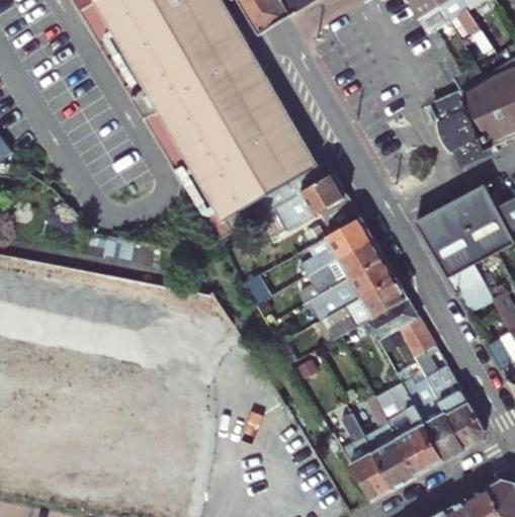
[(89,0),(78,7),(216,237),(263,210),(323,178),(221,0),(89,0)]
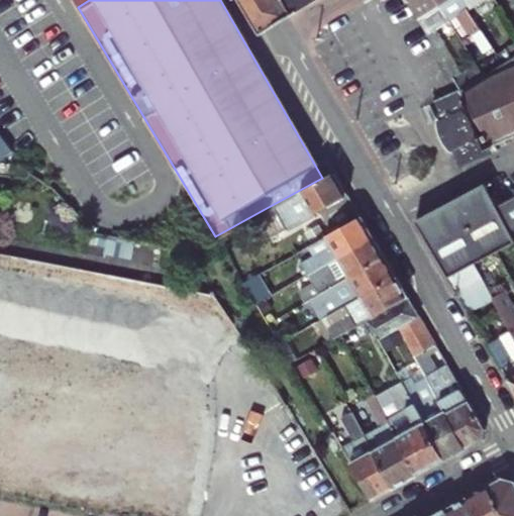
[(237,0),(257,33),(310,0),(237,0)]
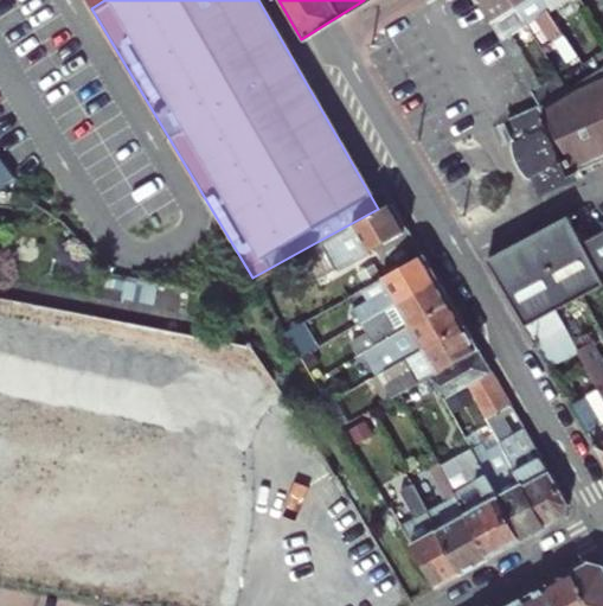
[(521,17),(512,0),(479,0),(540,106),(563,91),(555,77),(540,85),(511,33),(525,25),(521,17)]
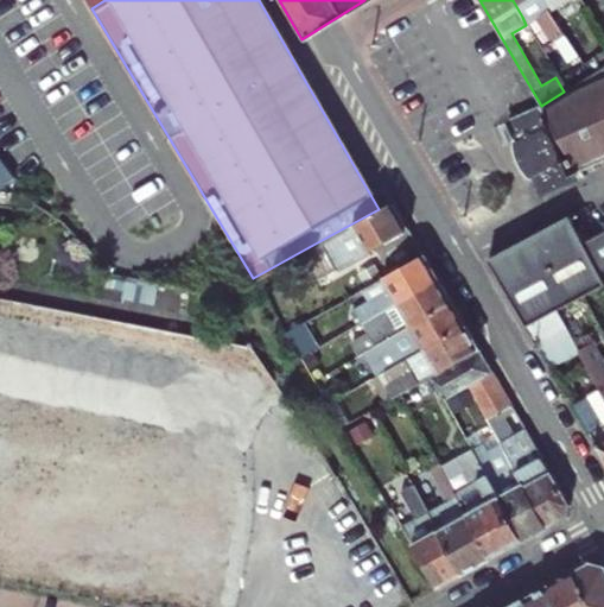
[(544,0),(513,0),(522,17),(535,10),(544,26),(554,20),(544,0)]
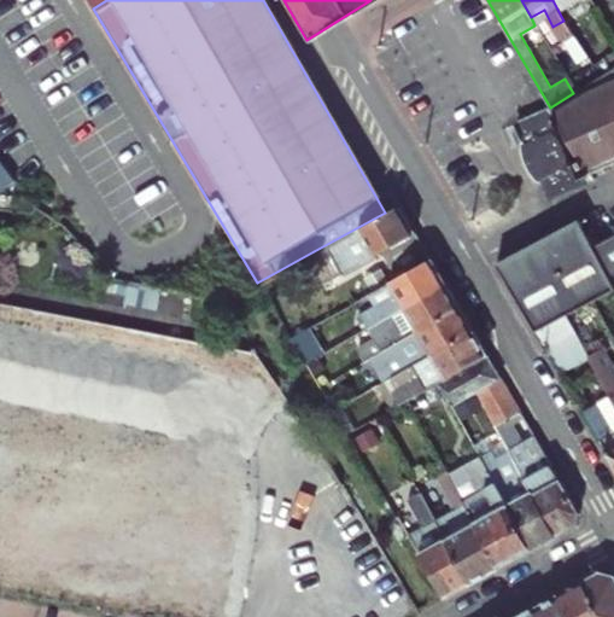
[(613,158),(613,68),(573,93),(550,108),(588,170),(591,169),(613,158)]
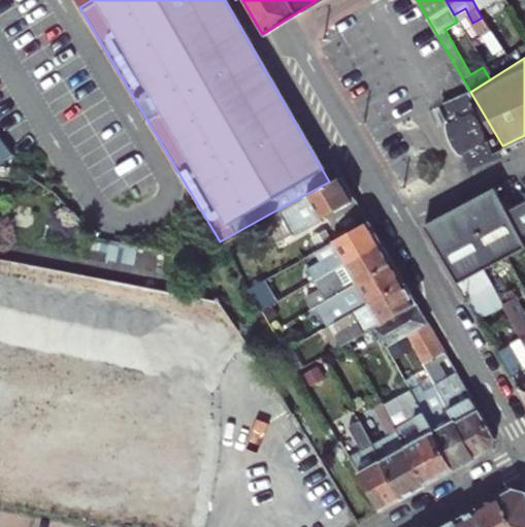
[(502,145),(470,92),(444,107),(471,172),(507,153),(507,151),(509,150),(505,144),(502,145)]
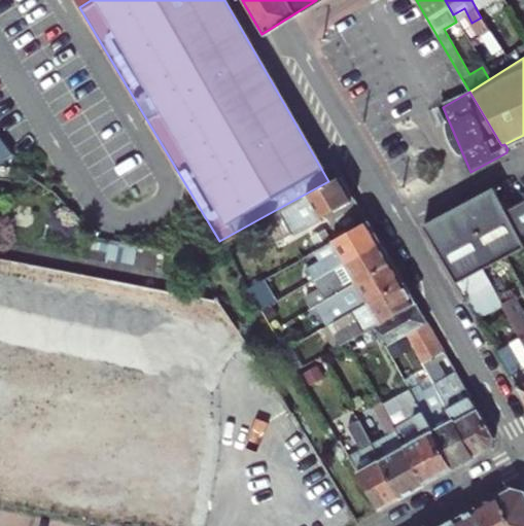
[(11,150),(0,135),(0,159),(11,150)]
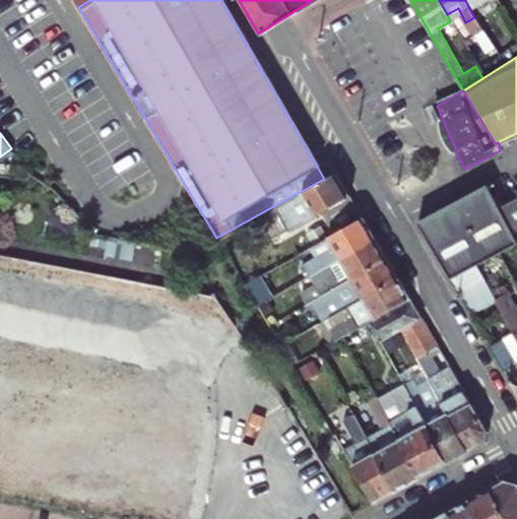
[(277,234),(347,195),(334,173),(324,179),(264,211),(277,234)]
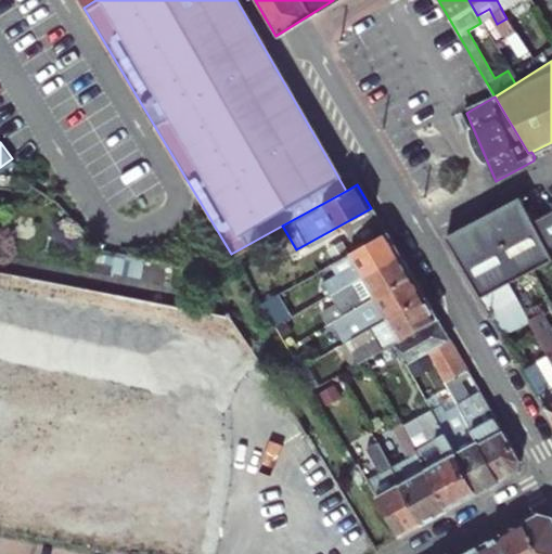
[(551,260),(551,253),(536,226),(518,194),(447,235),(484,300),(510,285),(551,260)]
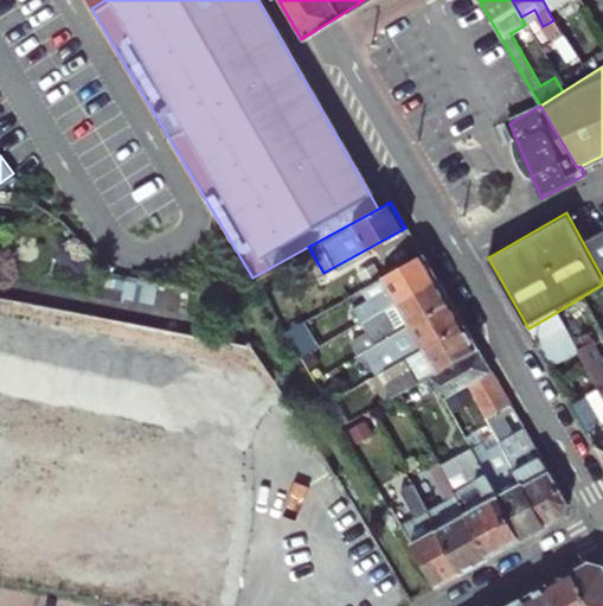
[(389,272),(421,253),(409,233),(377,252),(389,272)]
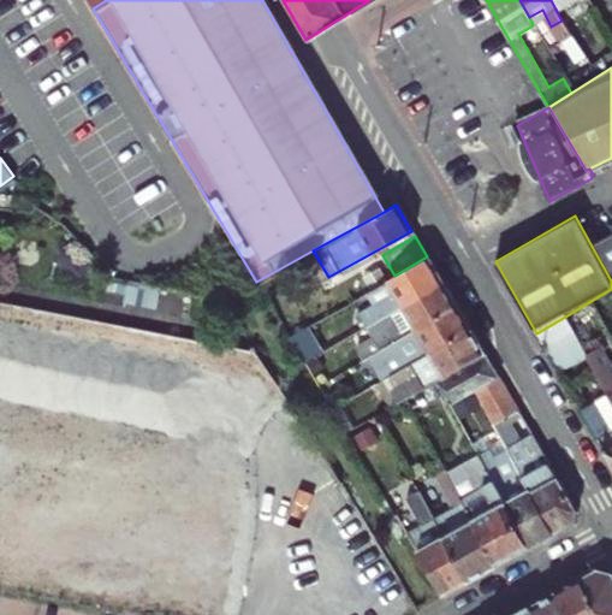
[(611,281),(611,240),(594,250),(611,281)]
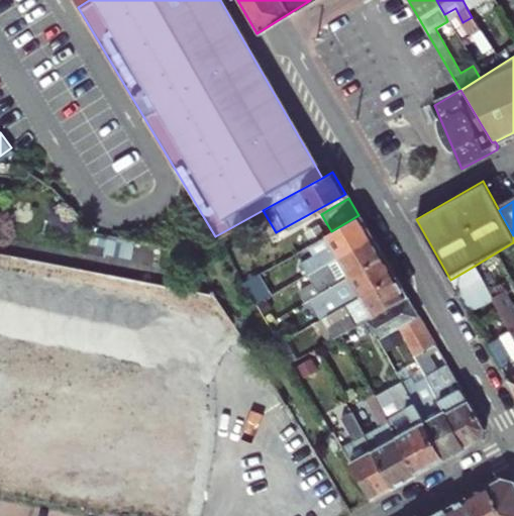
[(371,237),(358,215),(331,231),(305,245),(310,254),(298,262),(305,275),(335,256),(371,237)]
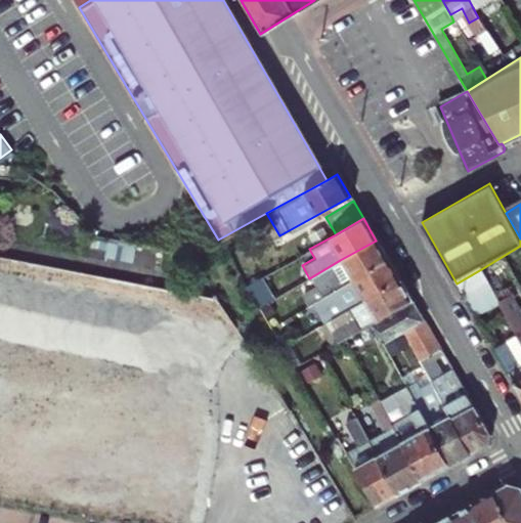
[(310,305),(388,261),(376,241),(340,260),(342,264),(311,281),(315,289),(301,298),(306,306),(310,305)]
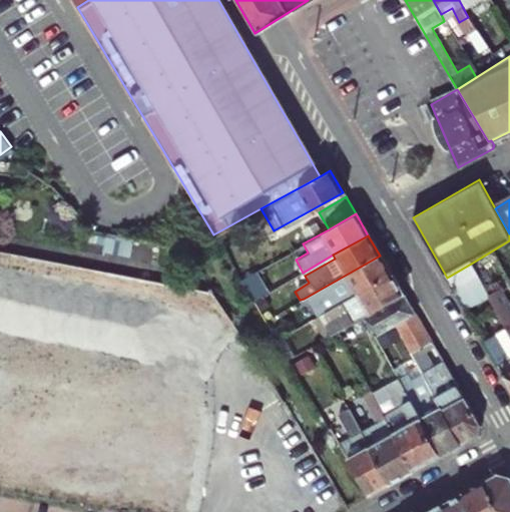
[(333,254),(303,273),(305,276),(335,259),(333,254)]
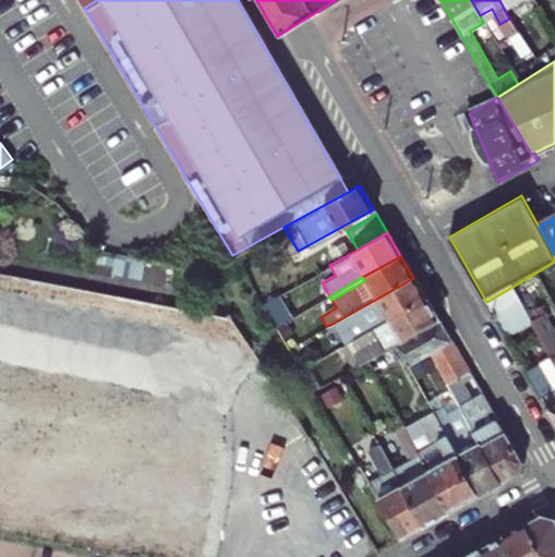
[(341,344),(425,299),(413,278),(330,325),(341,344)]
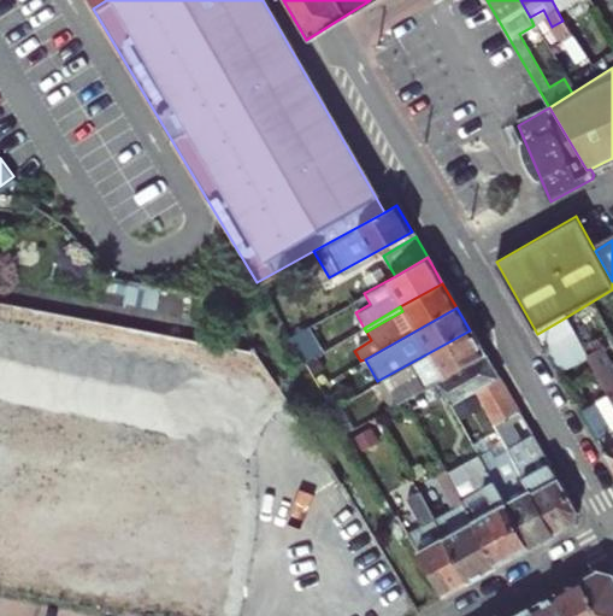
[(566,317),(537,334),(548,351),(576,335),(566,317)]
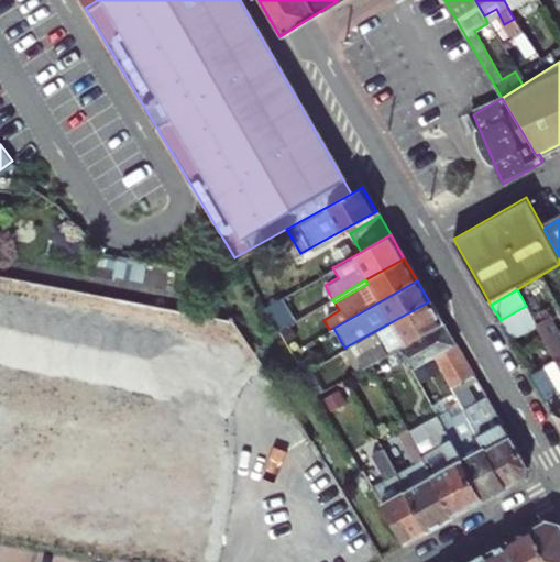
[(294,320),(281,297),(264,307),(277,330),(294,320)]
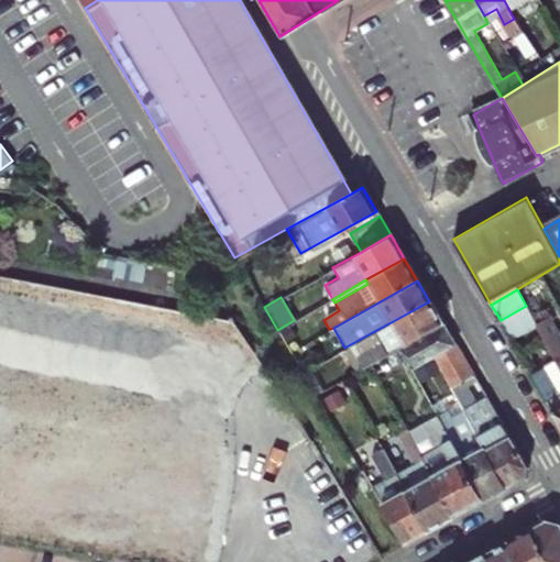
[(429,301),(344,348),(343,349),(347,354),(354,350),(363,366),(398,346),(442,322),(429,301)]
